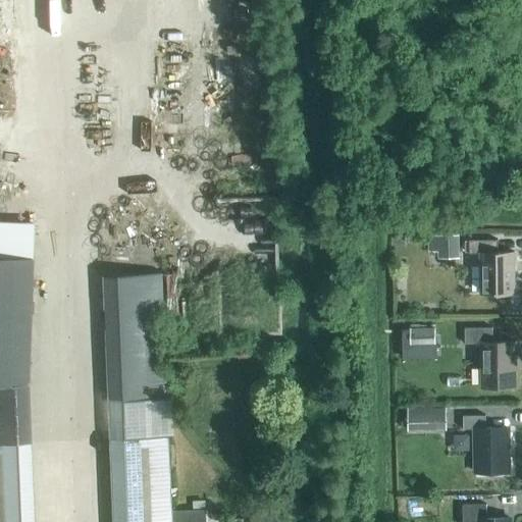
[(459,258),(458,235),(427,236),(428,252),(437,252),(437,259),(459,258)]
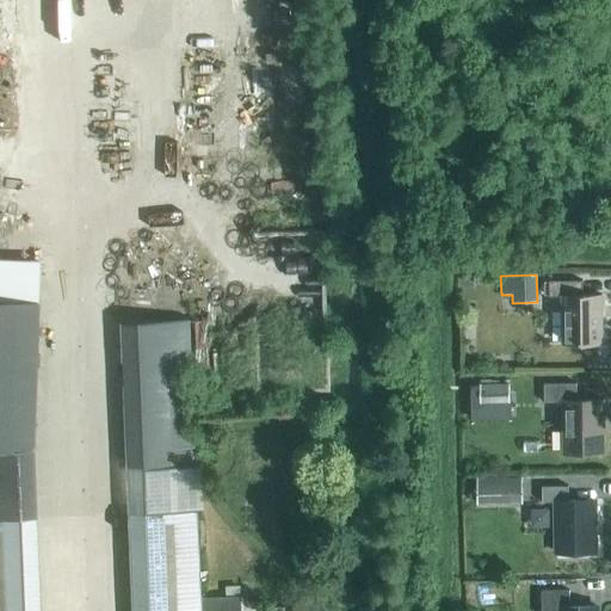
[(582,296),(581,281),(548,282),(549,296),(563,296),(563,344),(600,344),(600,320),(602,320),(602,295),(582,296)]
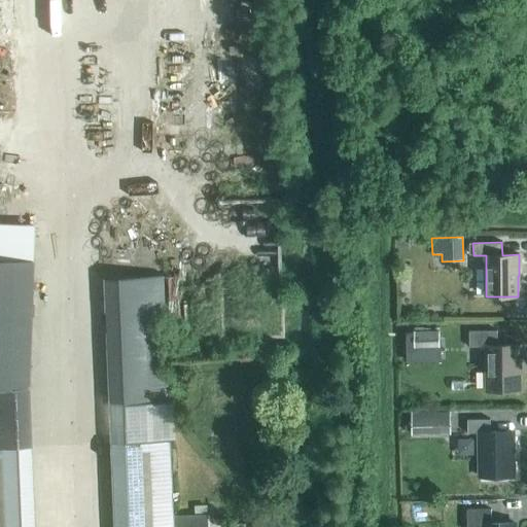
[(0,387),(28,386),(32,259),(0,258),(0,387)]
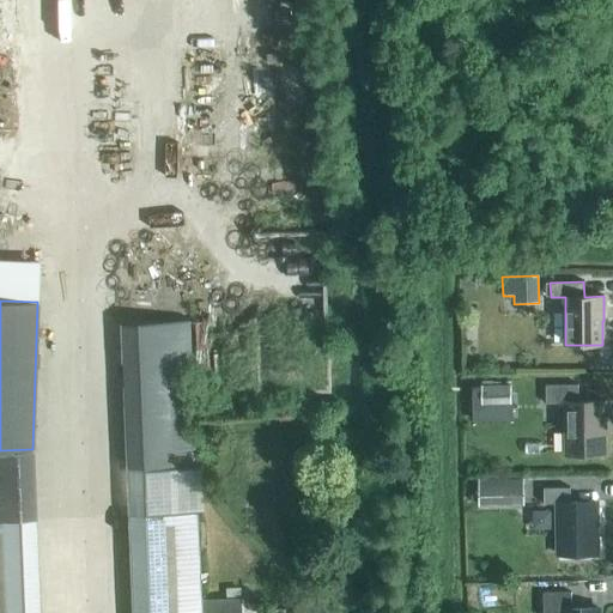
[(243,612),(243,599),(201,600),(198,514),(205,514),(202,467),(198,467),(190,321),(121,323),(131,516),(133,612),(243,612)]
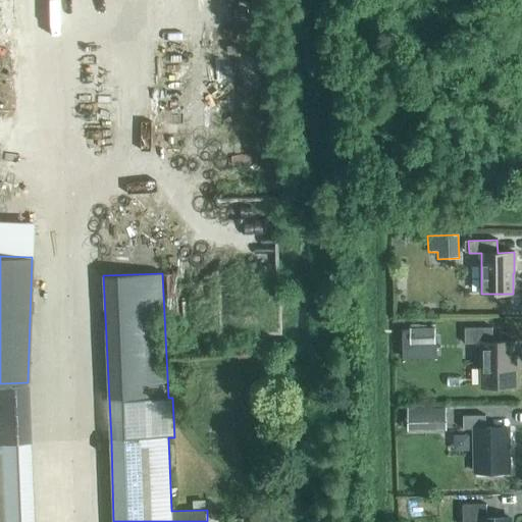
[(409,331),(401,331),(402,360),(437,359),(436,345),(434,345),(434,327),(409,328),(409,331)]
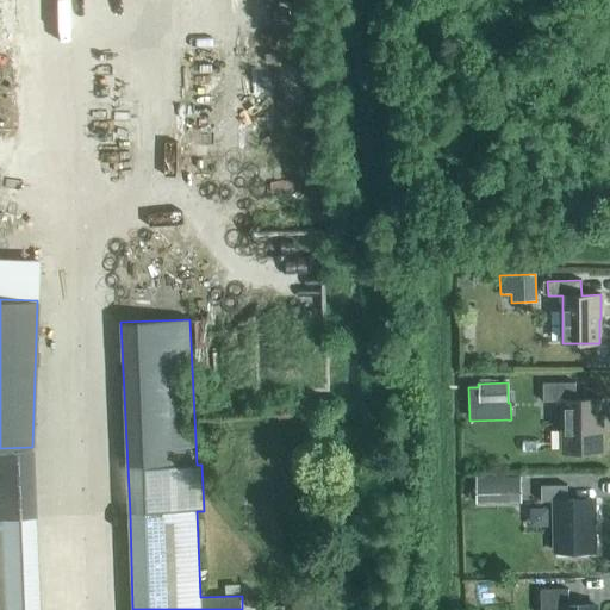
[(576,400),(576,384),(542,384),(543,402),(562,402),(562,453),(602,452),(602,400),(576,400)]
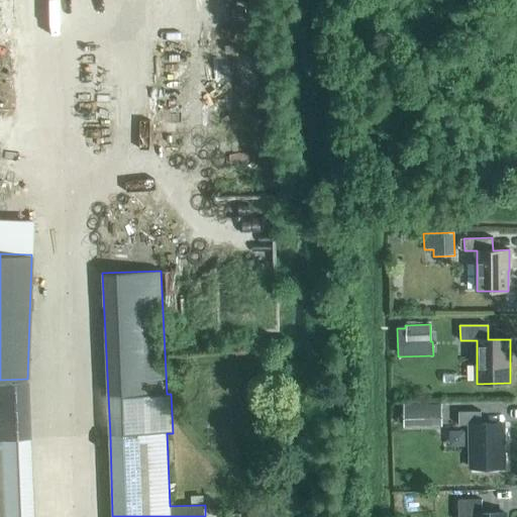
[(285,358),(272,357),(272,376),(284,376),(285,358)]
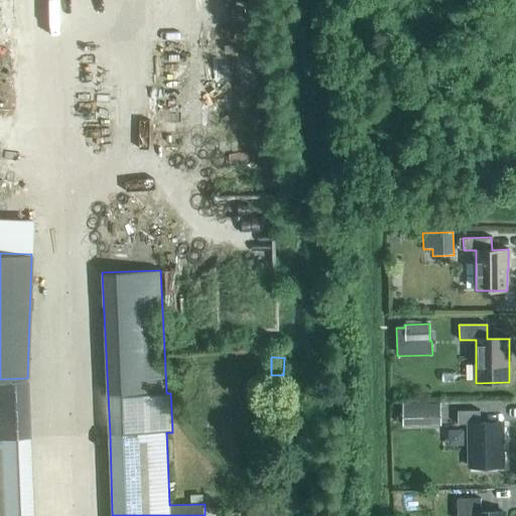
[(0,515),(32,515),(29,437),(27,379),(0,380),(0,515)]
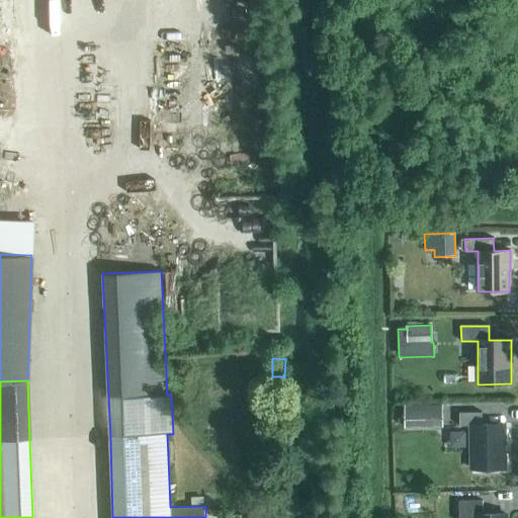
[(442,427),(442,405),(404,406),(404,427),(442,427)]
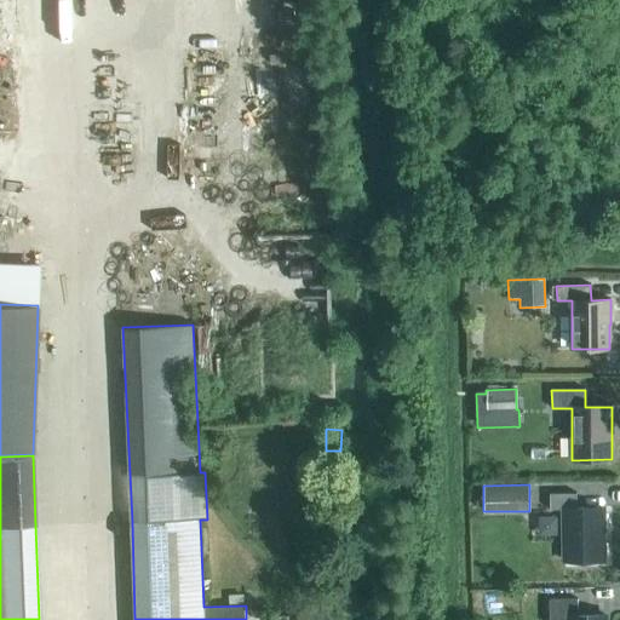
[(577,509),(577,494),(550,494),(550,510),(563,510),(564,561),(603,561),(603,507),(577,509)]
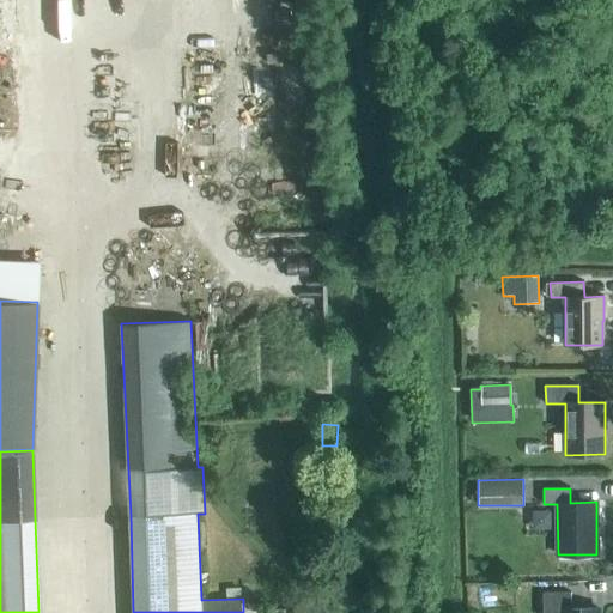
[(571,610),(570,593),(542,593),(542,612),(598,612),(598,608),(571,610)]
